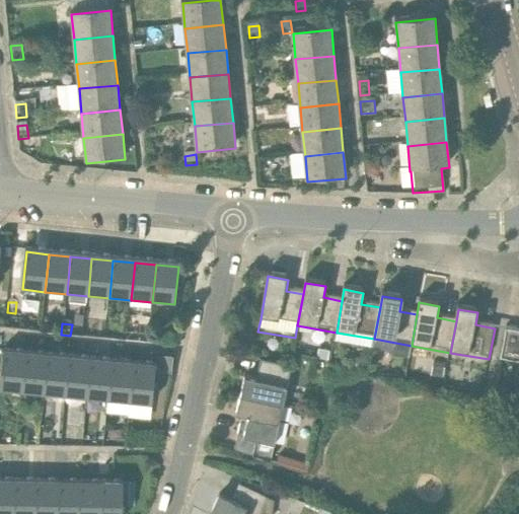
[(518,375),(518,332),(507,331),(501,362),(518,364),(518,372),(518,376),(518,375)]
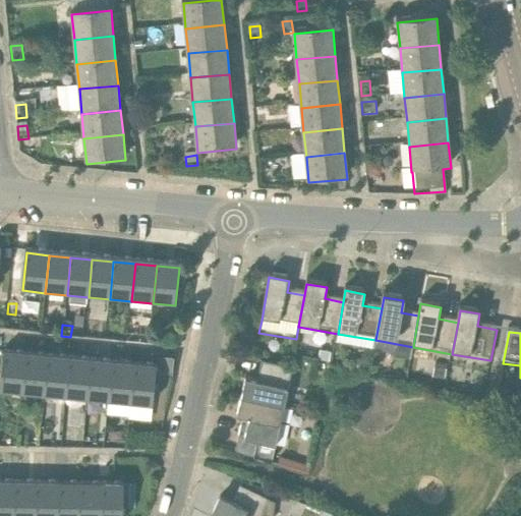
[(22,395),(26,356),(4,354),(0,393),(22,395)]
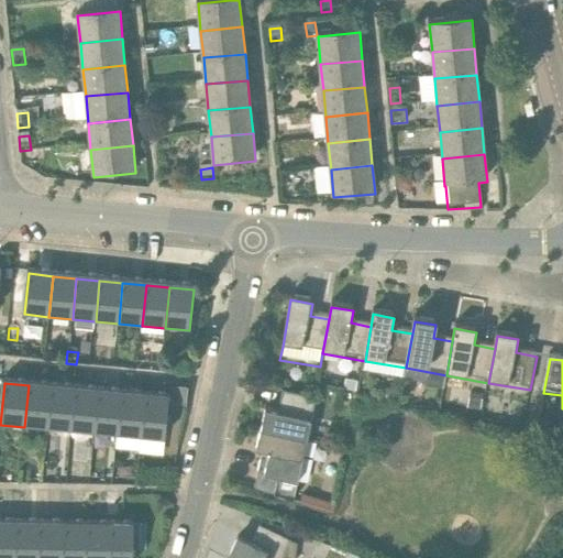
[(356,394),(357,384),(343,383),(342,392),(356,394)]
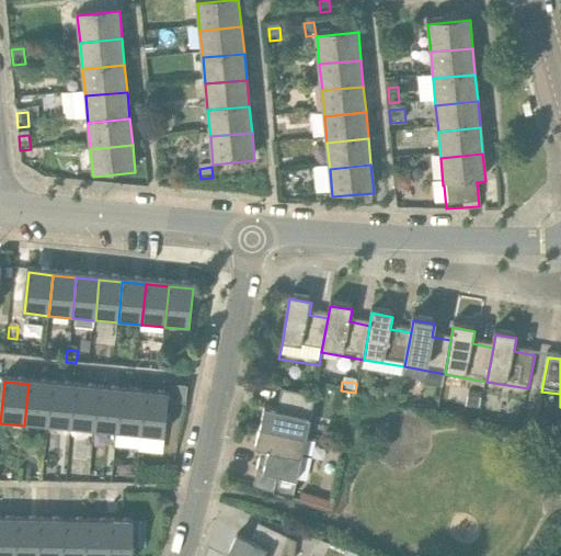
[(48,428),(52,386),(29,384),(24,426),(48,428)]
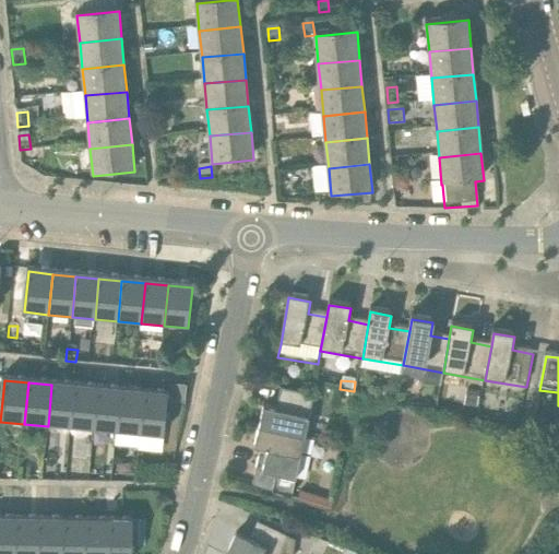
[(71,428),(74,388),(51,385),(48,426),(71,428)]
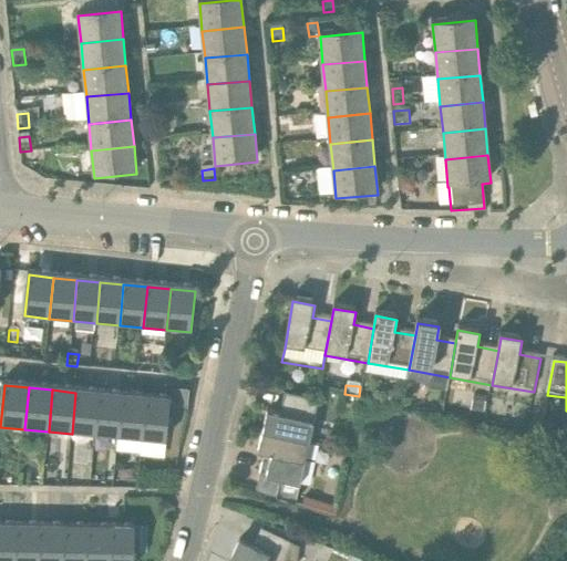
[(95,436),(100,395),(75,393),(72,434),(95,436)]
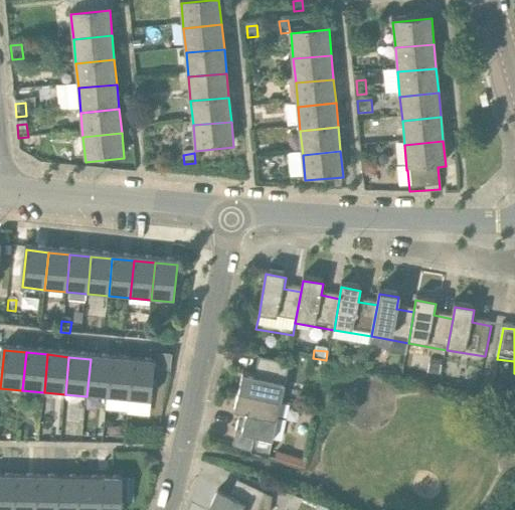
[(171,358),(159,357),(159,371),(171,372),(171,358)]
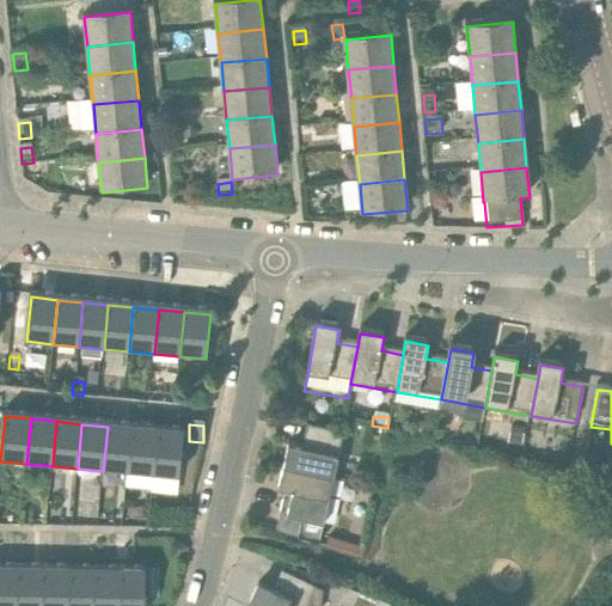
[(435,427),(420,426),(418,439),(433,440),(435,427)]
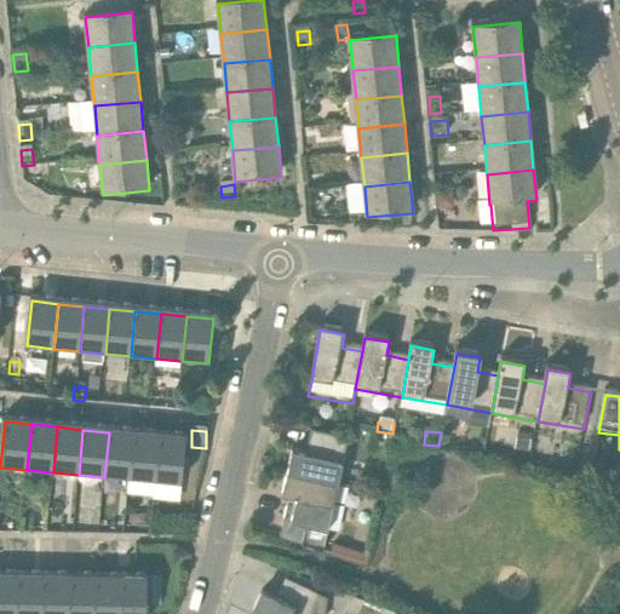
[(130,480),(135,435),(109,432),(104,477),(130,480)]
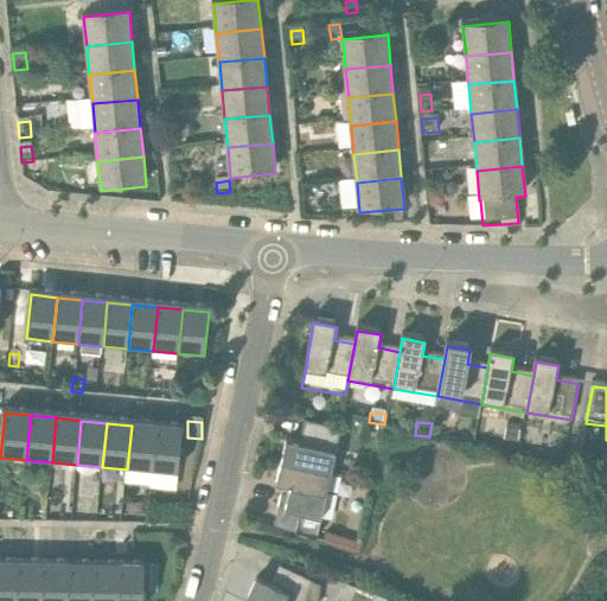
[(152,472),(157,428),(132,426),(127,470),(152,472)]
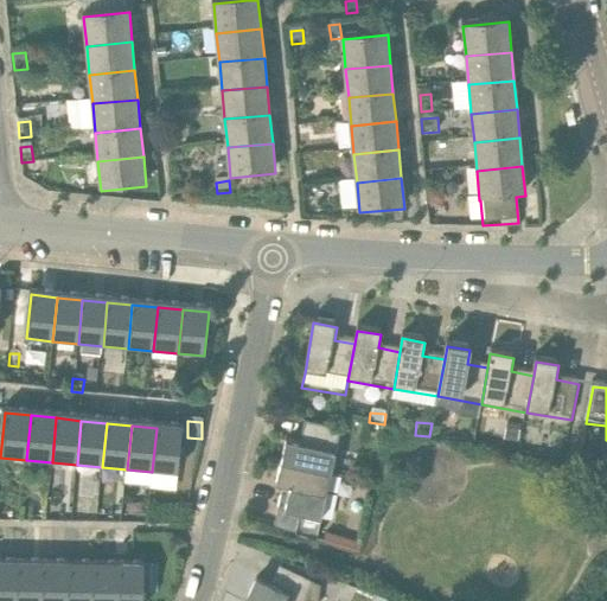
[(287,445),(281,467),(331,478),(340,433),(305,426),(300,447),(287,445)]
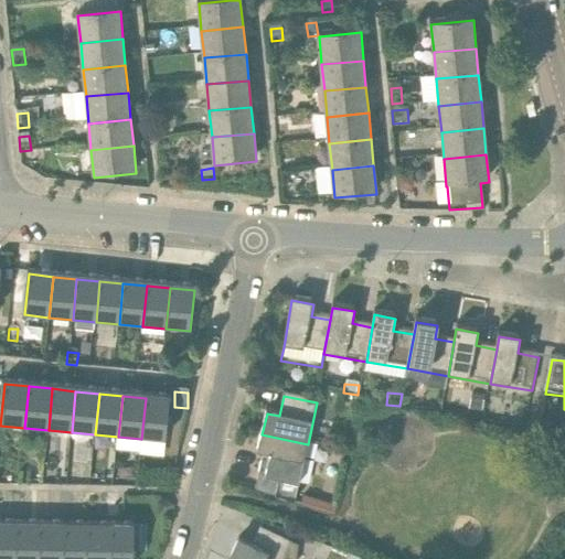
[(484,399),(471,397),(469,414),(482,416),(484,399)]
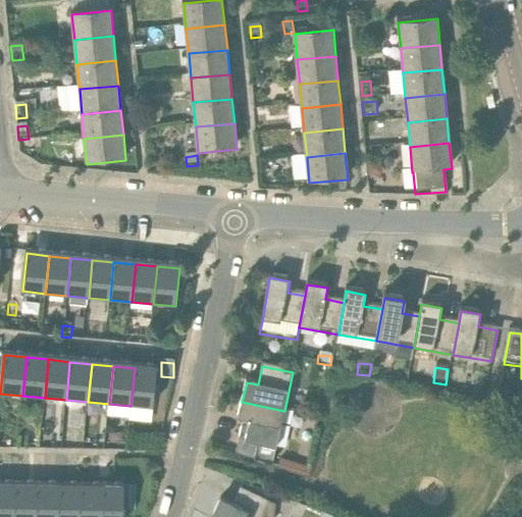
[(157,370),(135,368),(131,406),(154,408),(157,370)]
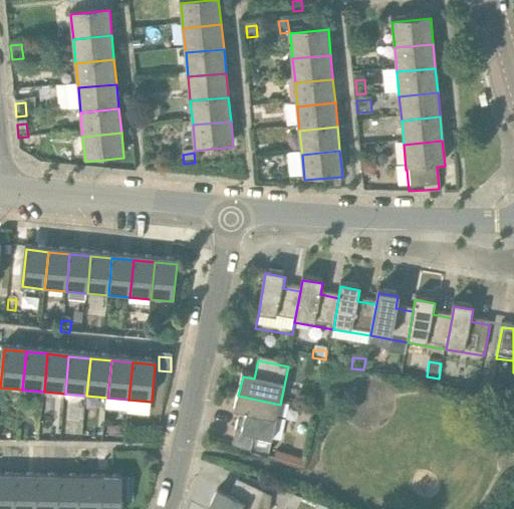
[(280,405),(238,396),(234,414),(240,416),(233,449),(268,460),(280,405)]
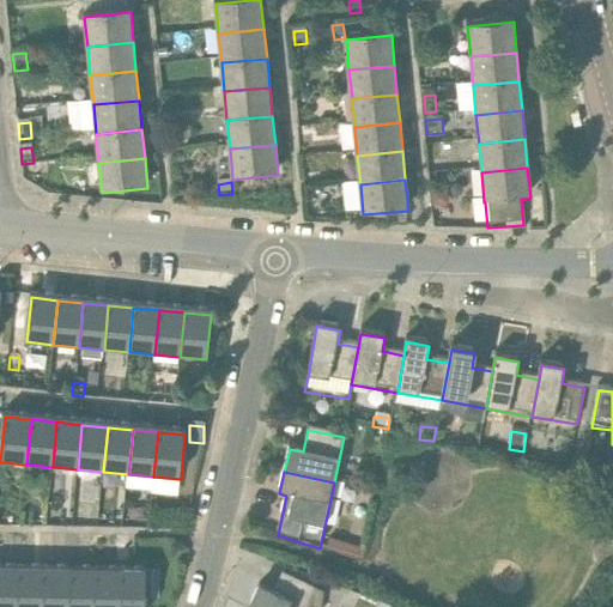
[(329,541),(327,551),(327,552),(363,563),(365,552),(363,552),(329,541)]
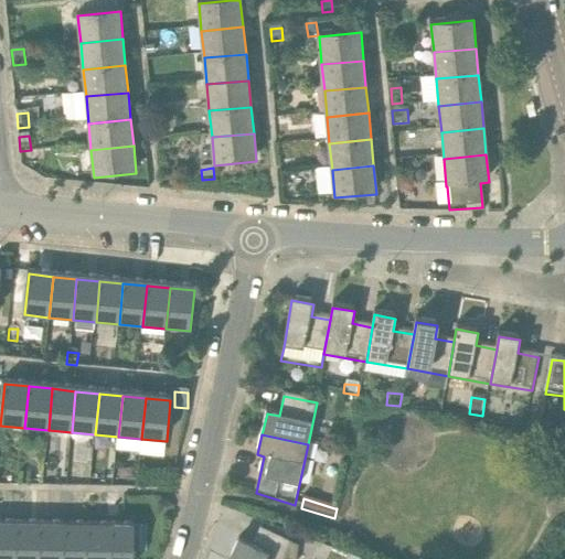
[(16,558),(17,526),(0,525),(0,558),(16,558)]
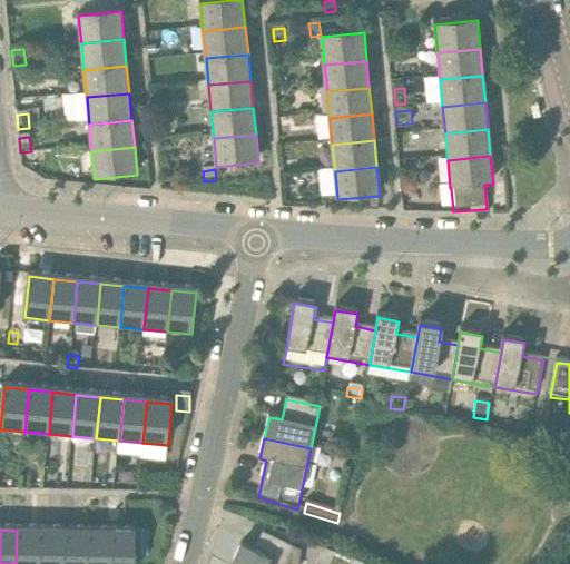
[(39,563),(40,531),(17,531),(16,563),(39,563)]
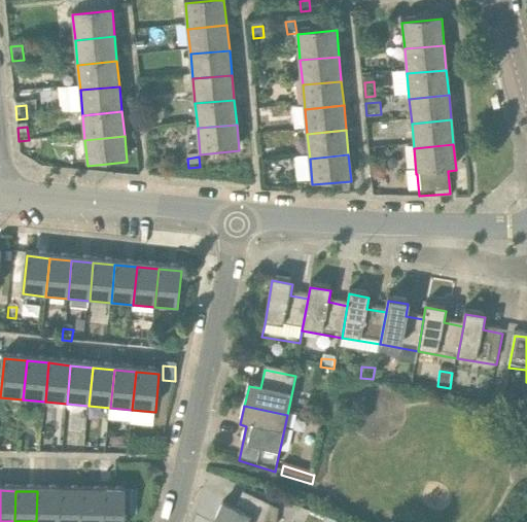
[(58,521),(59,492),(37,491),(36,521),(58,521)]
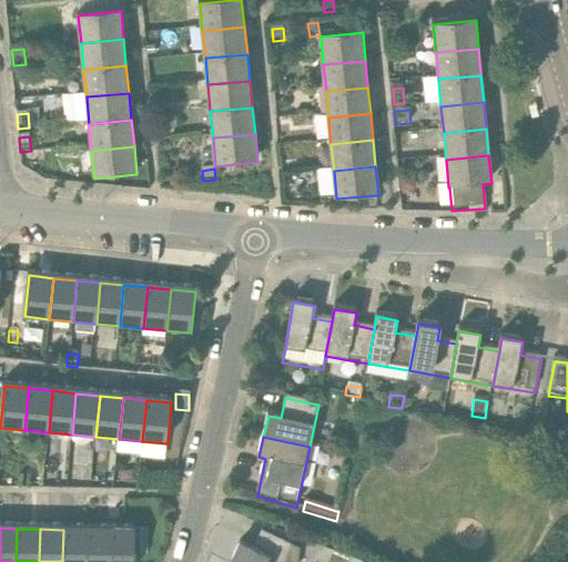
[(85,561),(87,530),(63,530),(62,561),(85,561)]
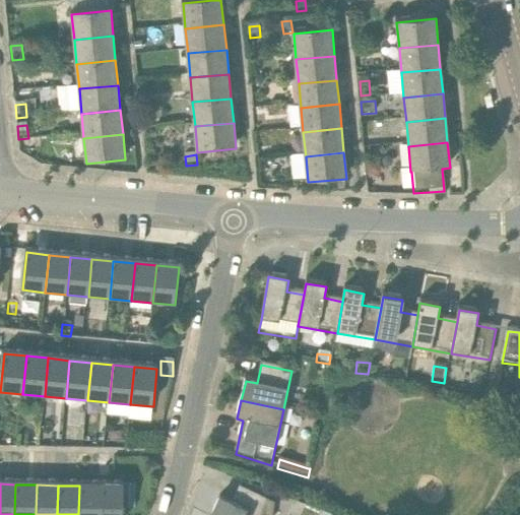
[(100,514),(102,487),(79,486),(78,514),(100,514)]
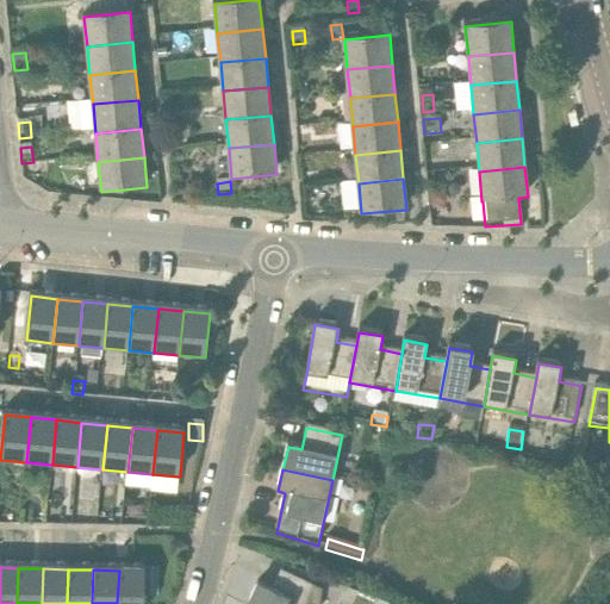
[(119,571),(117,603),(144,603),(145,571),(119,571)]
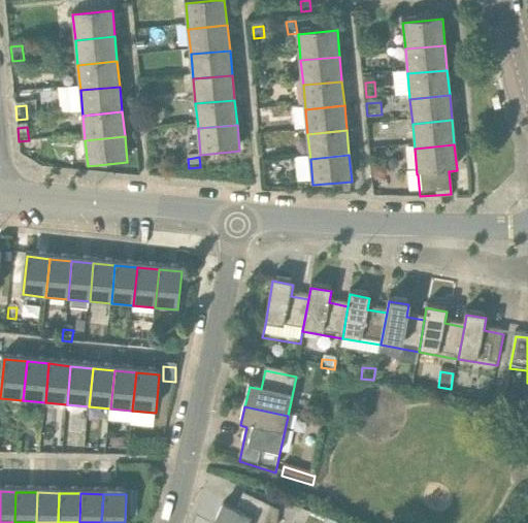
[(126,494),(126,519),(137,520),(137,495),(126,494)]
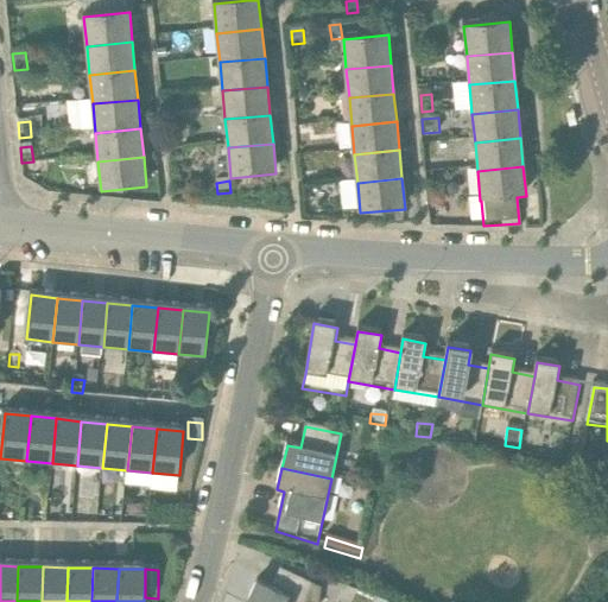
[(257,584),(248,601),(304,601),(311,587),(280,572),(272,591),(257,584)]
